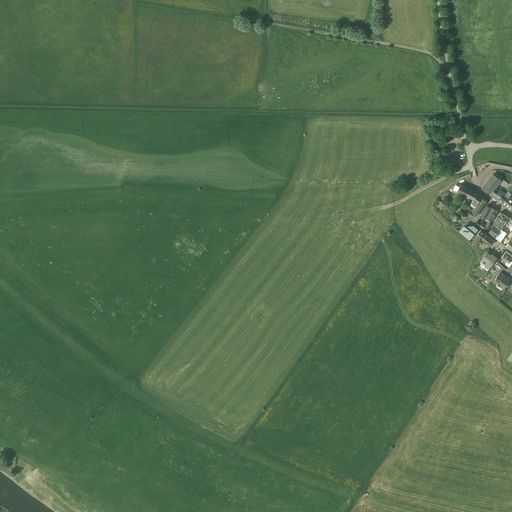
[(501,180),(493,174),(488,181),(496,187),(501,180)]
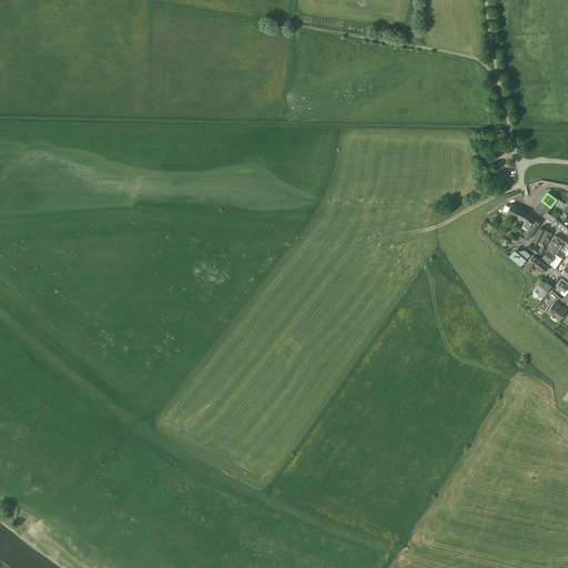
[(550,208),(541,201),(535,210),(544,216),(549,210),(550,208)]
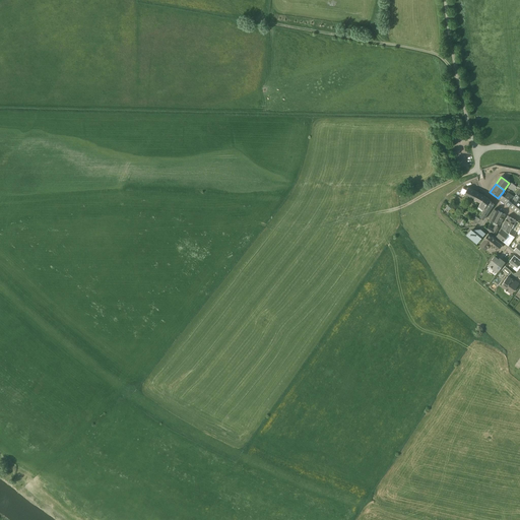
[(477,192),(468,188),(467,189),(465,194),(469,196),(474,198),(477,192)]
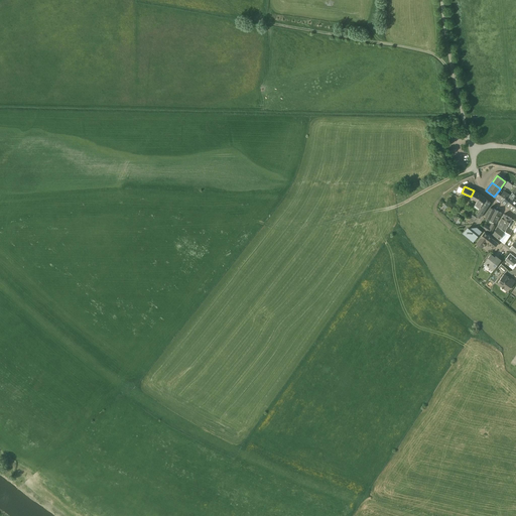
[(501,188),(500,191),(499,190),(494,197),(502,202),(505,198),(508,195),(508,194),(503,189),(501,188)]
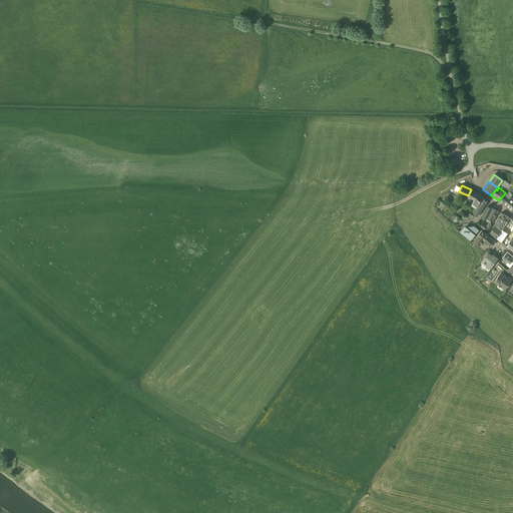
[(479,193),(471,189),(468,195),(475,199),(479,193)]
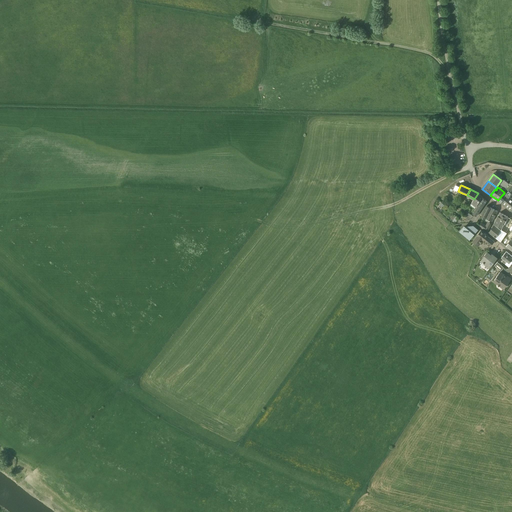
[(482,197),(478,193),(474,199),(479,202),(482,197)]
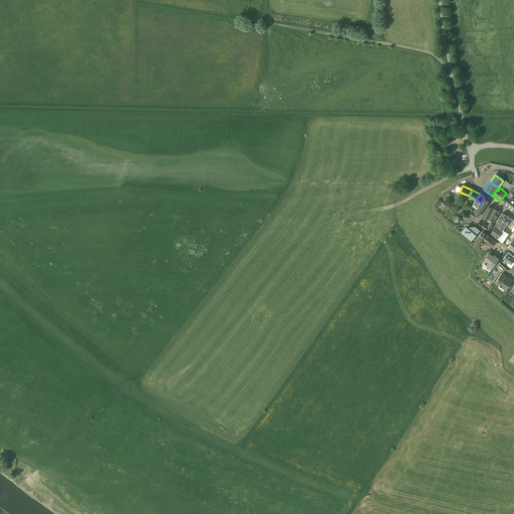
[(505,199),(503,197),(500,201),(504,204),(509,199),(511,200),(513,198),(511,197),(509,195),(508,195),(505,199)]
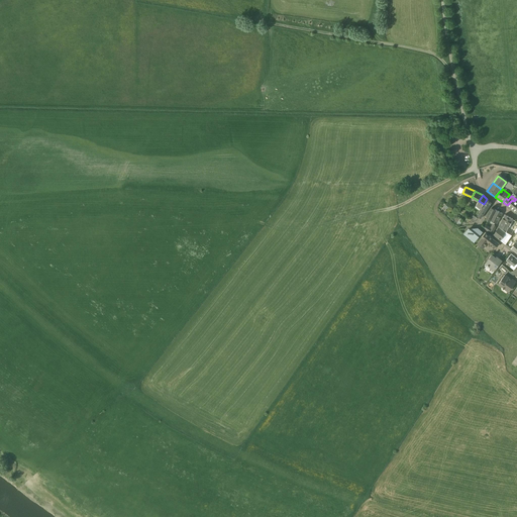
[(516,199),(514,201),(512,200),(507,205),(511,208),(516,213),(516,211),(516,196),(516,197),(516,199)]
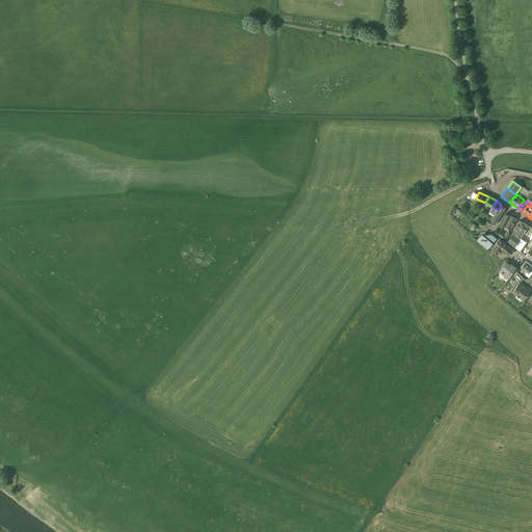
[(506,209),(501,205),(498,210),(496,213),(497,214),(501,216),(506,209)]
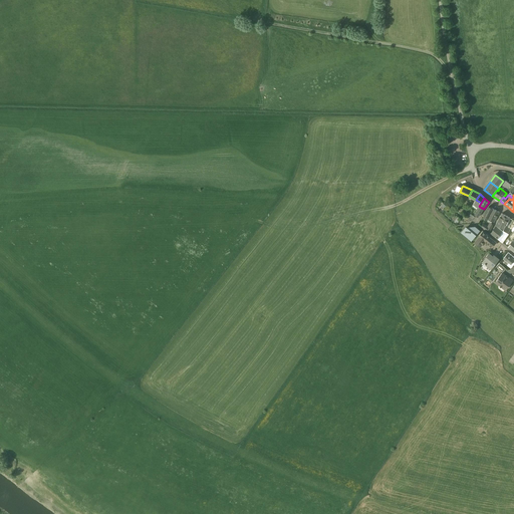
[(480,207),(475,214),(479,217),(484,209),(480,207)]
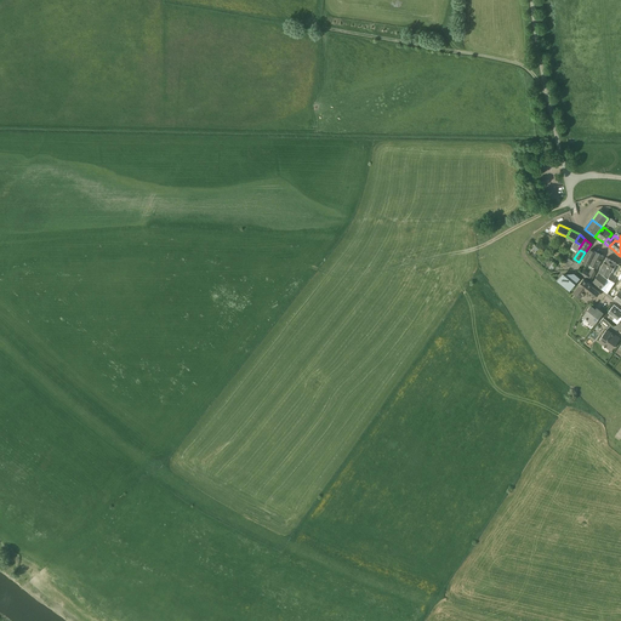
[(591,250),(584,263),(588,266),(588,265),(596,252),(591,250)]
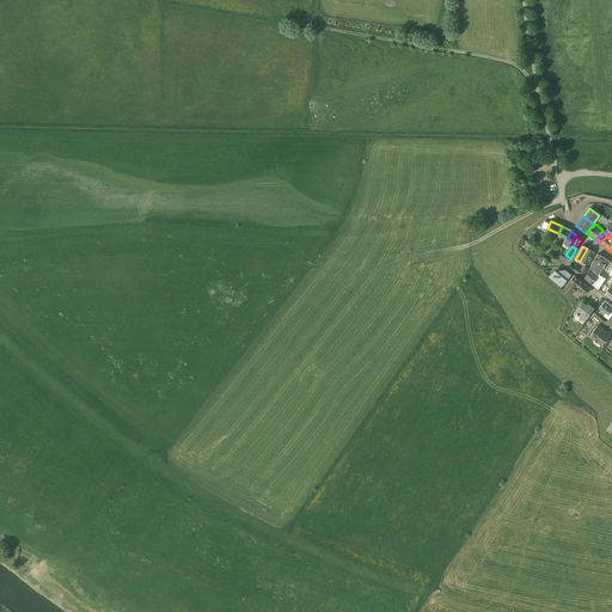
[(594,252),(587,249),(580,261),(588,264),(594,252)]
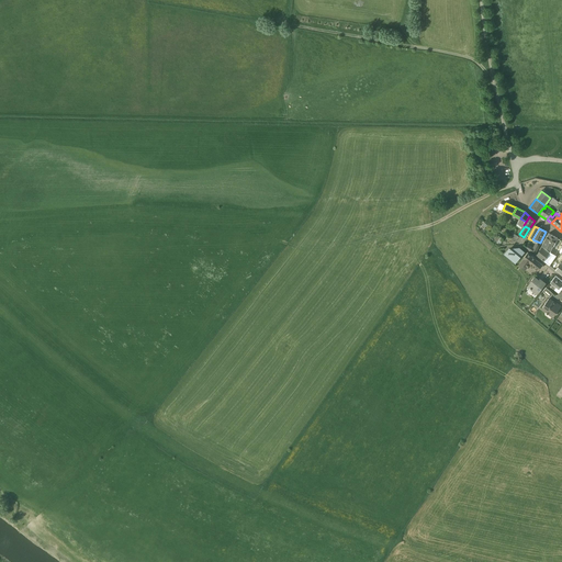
[(558,238),(549,234),(542,245),(551,251),(552,248),(558,238)]
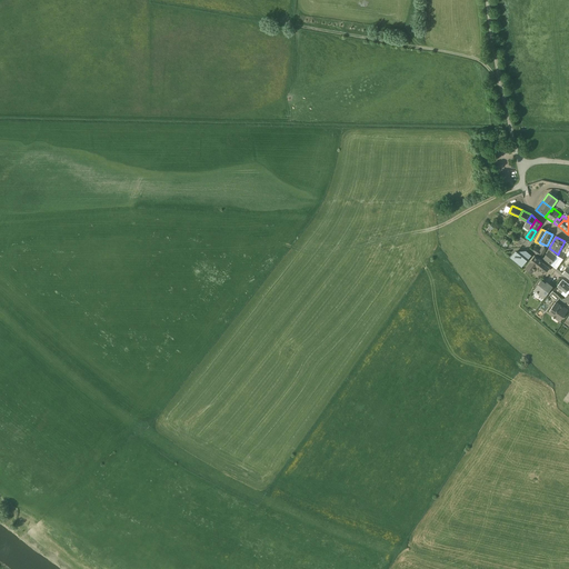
[(568,253),(568,243),(565,241),(559,251),(568,257),(568,253)]
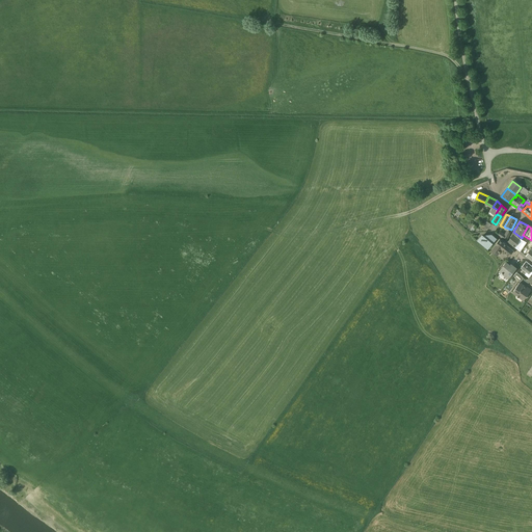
[(507,230),(505,234),(500,232),(498,235),(506,241),(511,232),(507,230)]
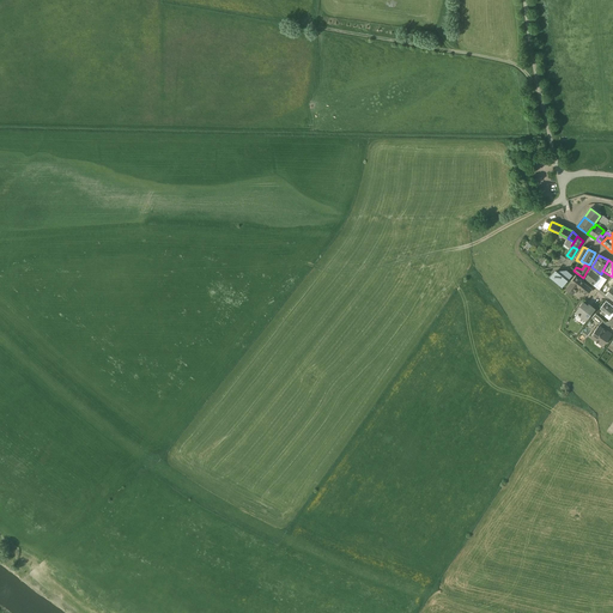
[(568,269),(557,269),(556,269),(550,277),(563,287),(572,274),(568,269)]
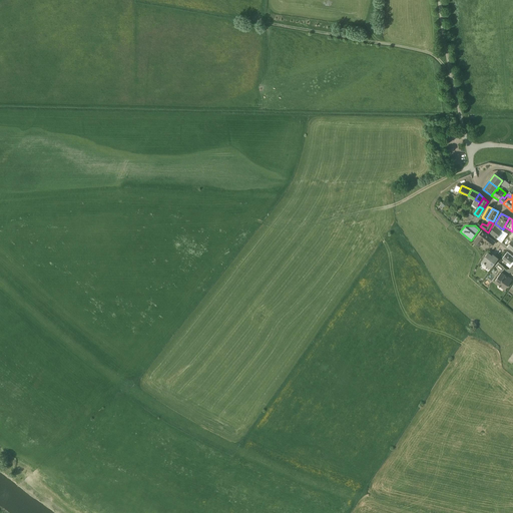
[(502,231),(496,226),(493,227),(490,233),(497,238),(502,231)]
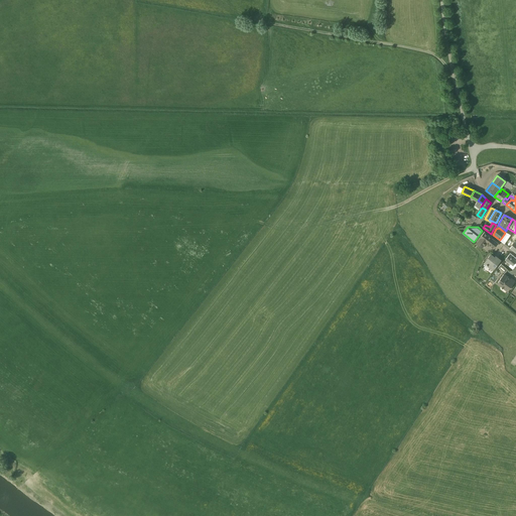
[(506,231),(505,232),(505,233),(500,240),(515,253),(515,241),(511,238),(515,233),(507,228),(506,231)]
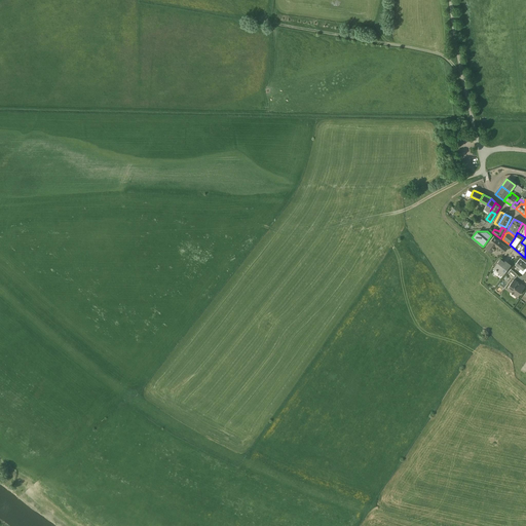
[(508,248),(494,236),(486,248),(492,252),(496,247),(503,253),(508,248)]
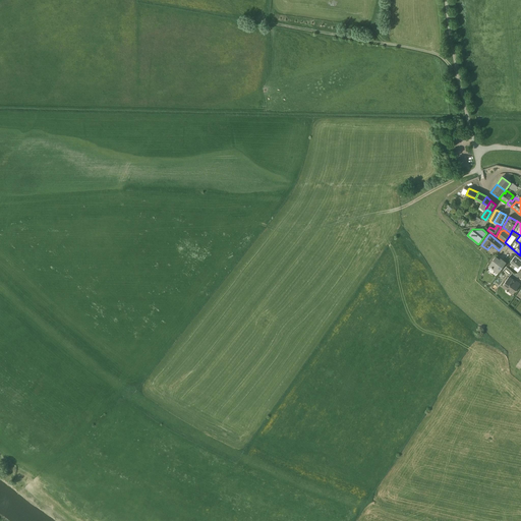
[(501,261),(497,256),(489,266),(491,267),(490,269),(491,270),(493,268),(498,272),(506,263),(502,259),(501,261)]
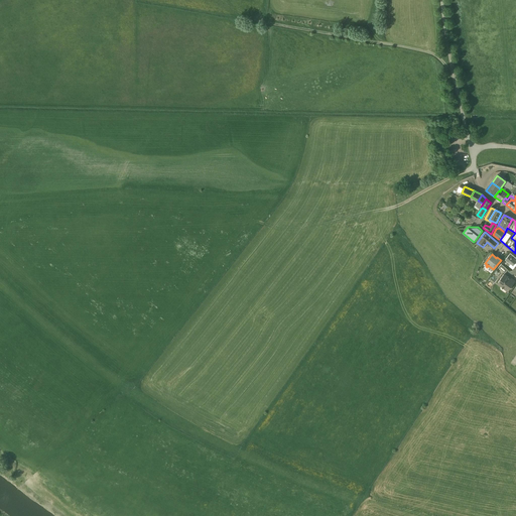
[(515,261),(515,258),(510,254),(506,259),(513,265),(515,261)]
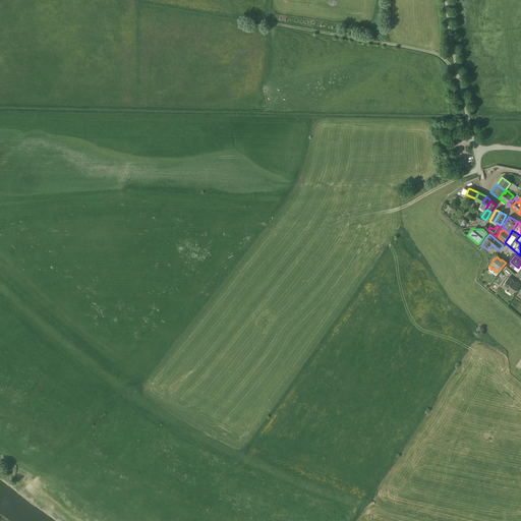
[(513,273),(506,267),(503,271),(510,276),(513,273)]
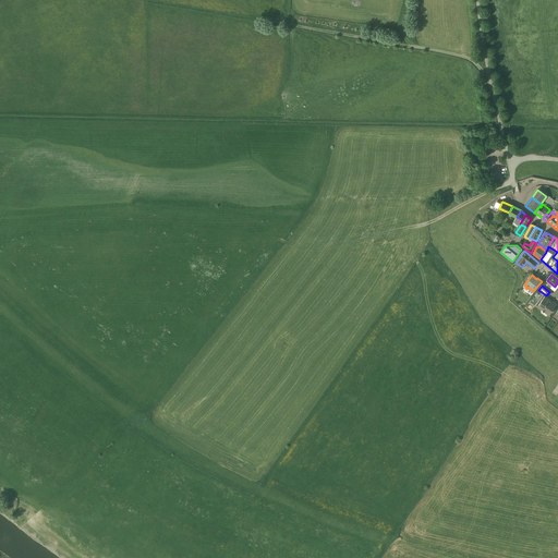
[(553,302),(545,296),(538,306),(543,310),(543,312),(545,312),(549,315),(552,312),(552,311),(552,310),(555,305),(555,304),(553,303),(553,302)]
